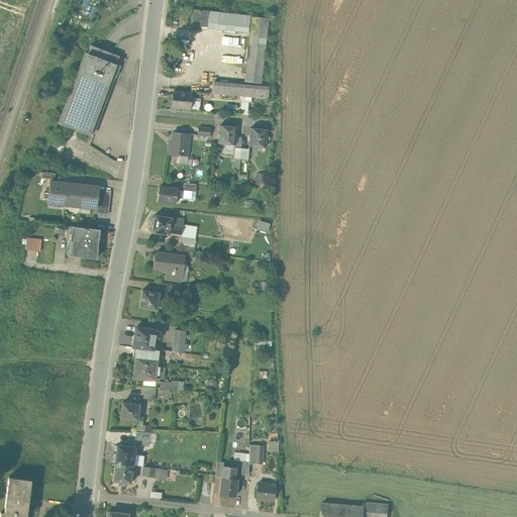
[(263,83),(270,17),(193,9),(192,25),(250,31),(244,81),(214,78),(213,91),(270,97),(271,84),(263,83)]
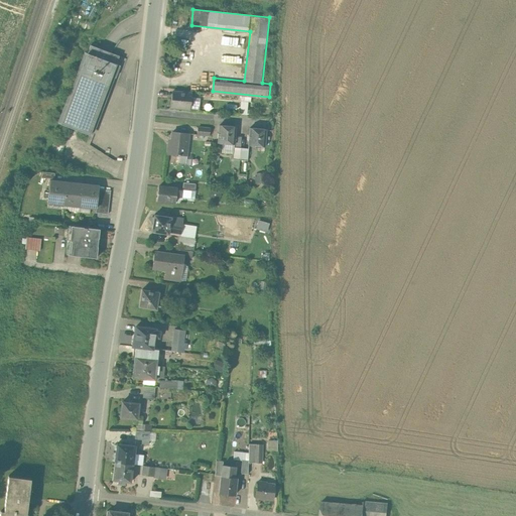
[(60,125),(90,136),(119,56),(90,45),(60,125)]
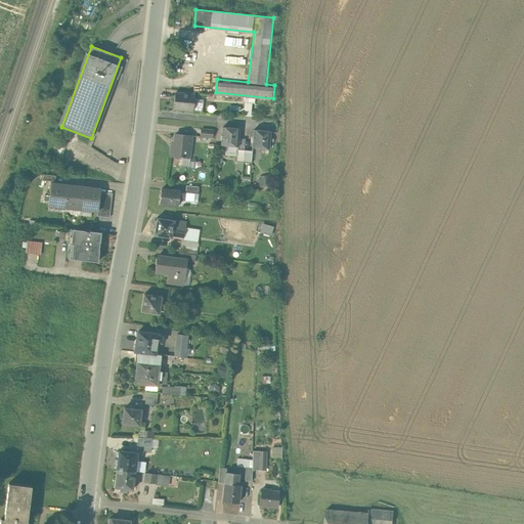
[(174,108),(193,111),(195,92),(175,90),(174,108)]
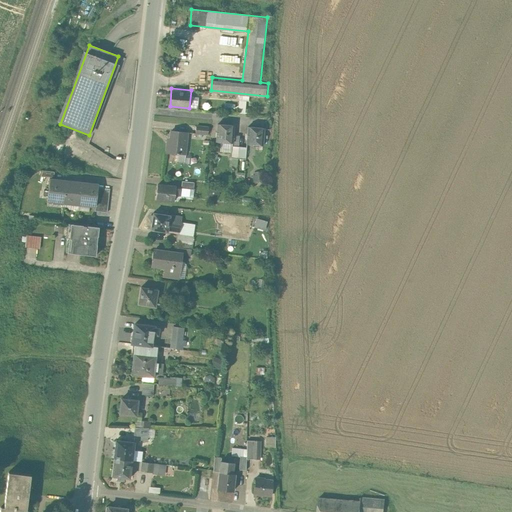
[(232,140),(234,122),(218,121),(216,139),(232,140)]
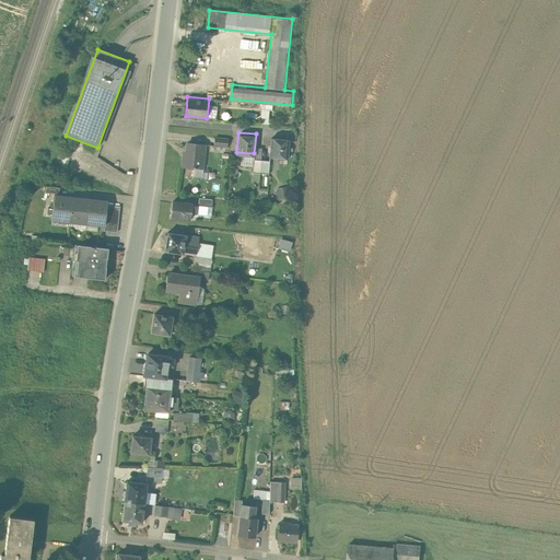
[(270,155),(289,158),(291,137),(272,135),(270,155)]
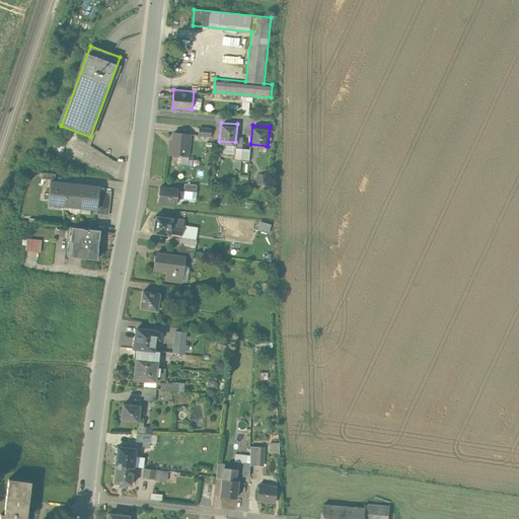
[(200,126),(199,133),(210,134),(211,128),(200,126)]
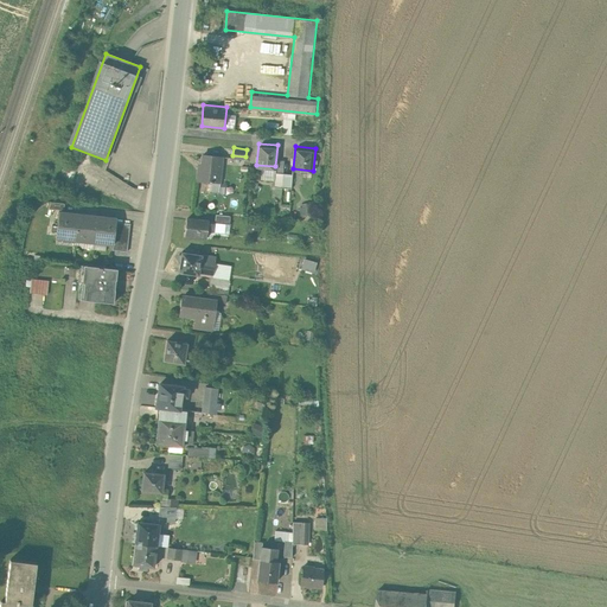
[(197,178),(222,180),(225,154),(199,152),(197,178)]
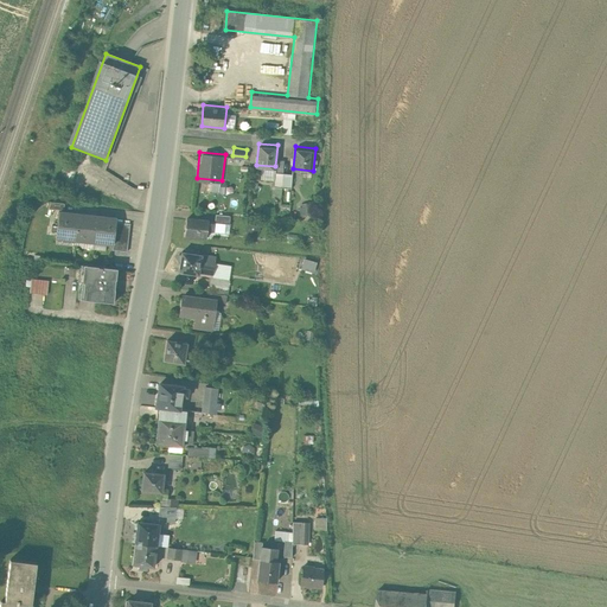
[(56,235),(76,237),(80,211),(59,209),(56,235)]
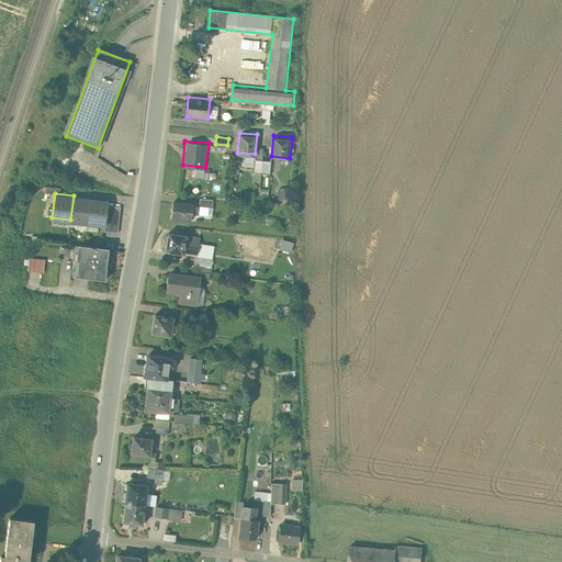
[(70,220),(88,222),(90,198),(74,195),(70,220)]
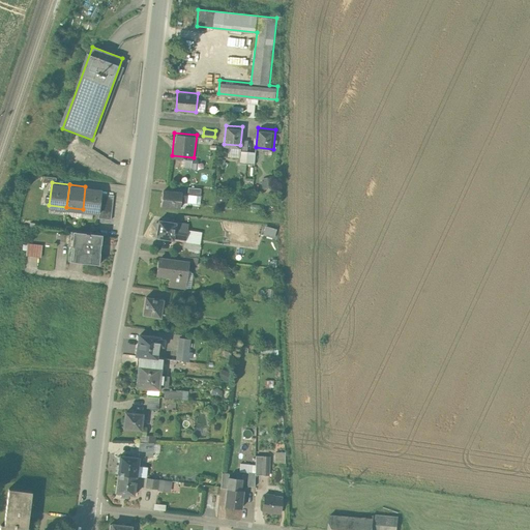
[(83,209),(99,211),(101,193),(102,188),(85,186),(83,209)]
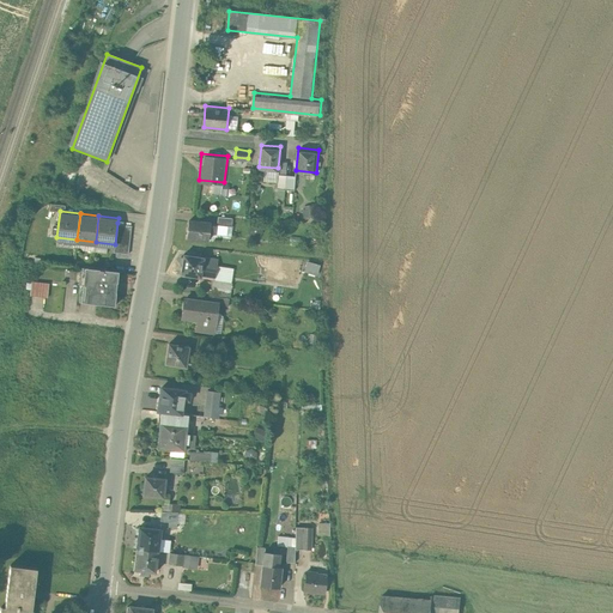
[(210,218),(188,216),(186,236),(207,238),(210,218)]
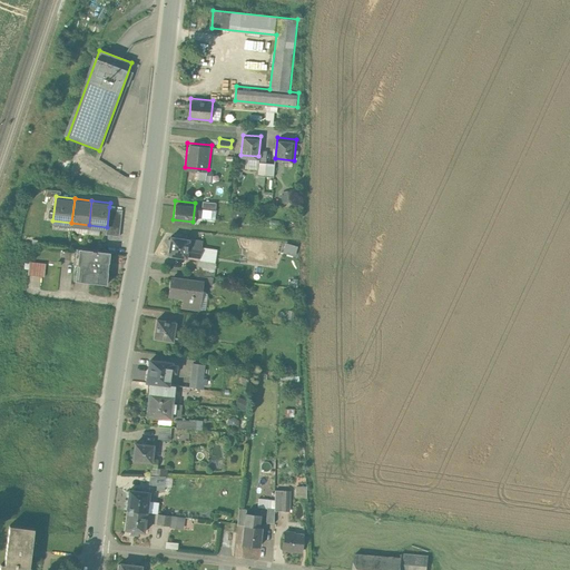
[(216,210),(217,204),(204,202),(203,208),(216,210)]
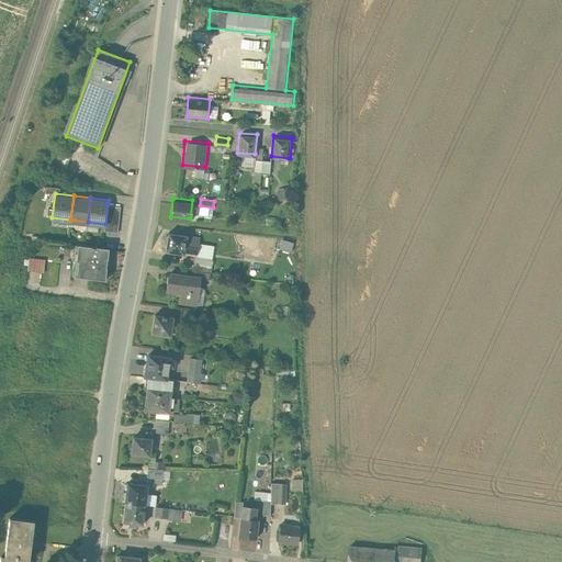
[(121,206),(108,204),(105,224),(104,232),(117,233),(121,206)]
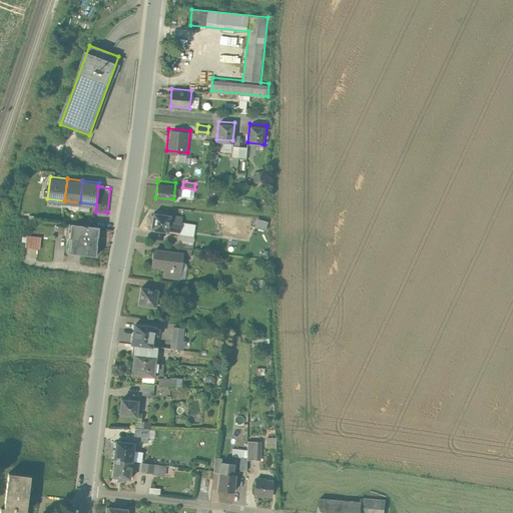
[(152,210),(150,224),(170,226),(171,212),(152,210)]
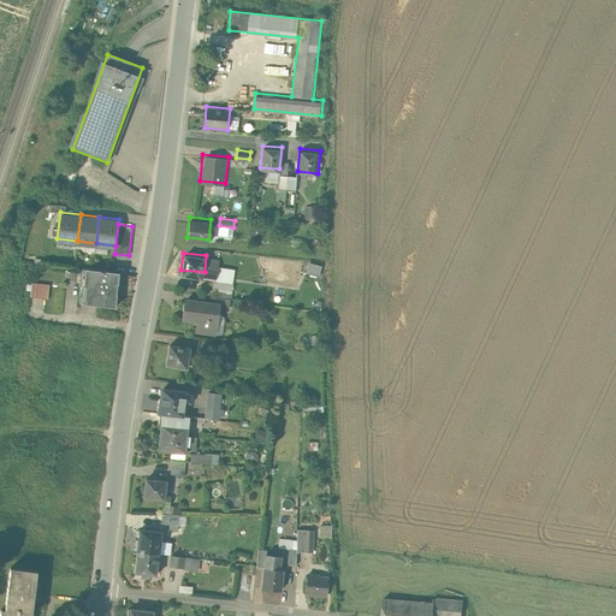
[(309,264),(308,273),(323,274),(324,265),(309,264)]
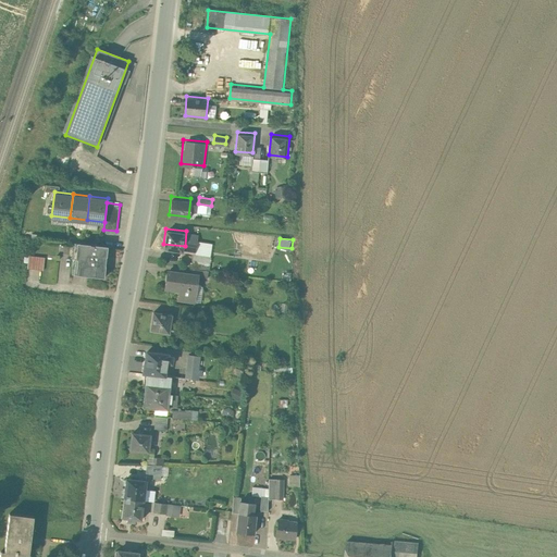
[(71,272),(106,275),(109,244),(75,240),(71,272)]
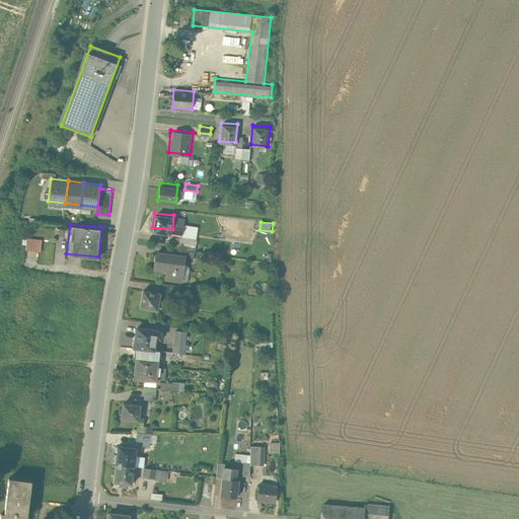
[(166,280),(181,282),(186,253),(156,249),(153,270),(167,272),(166,280)]
